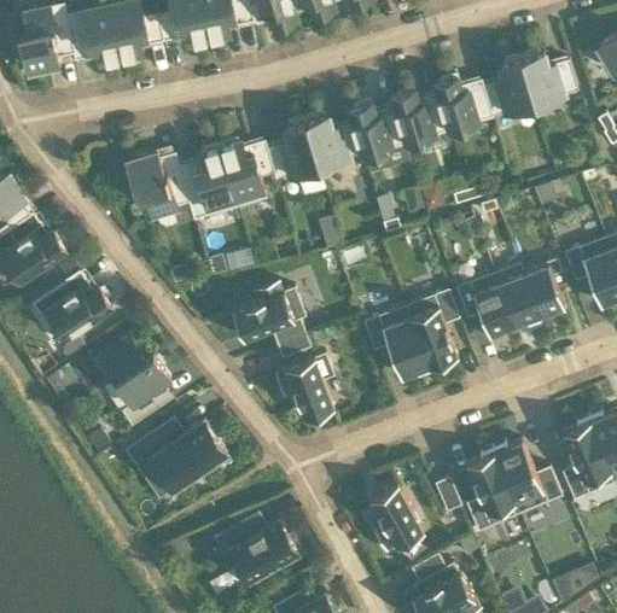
[(138,0),(127,0),(109,5),(121,59),(139,56),(138,53),(143,52),(141,46),(162,41),(156,13),(143,16),(138,0)]
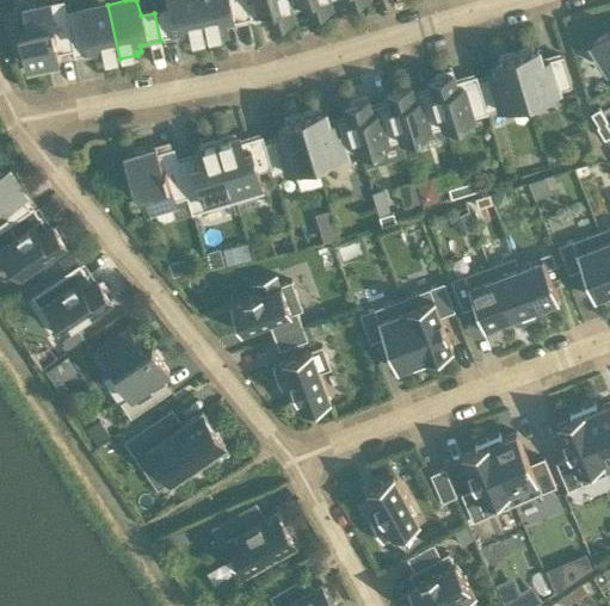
[(205,41),(197,0),(166,0),(168,10),(154,13),(160,41),(182,36),(183,42),(188,41),(188,44),(205,41)]
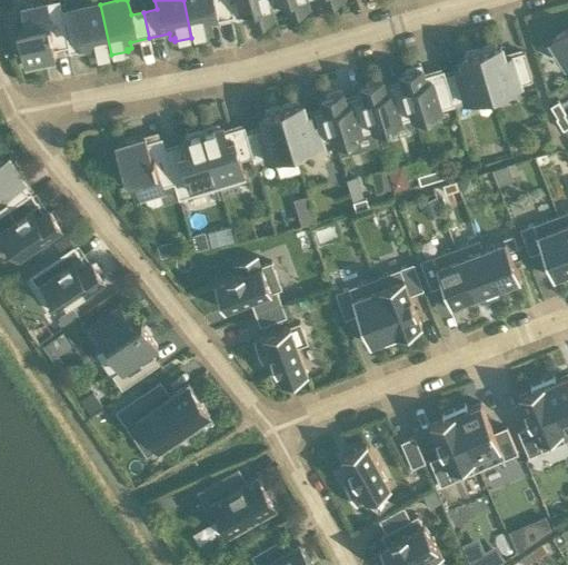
[(232,20),(226,0),(183,0),(191,38),(208,33),(208,31),(211,30),(210,25),(232,20)]
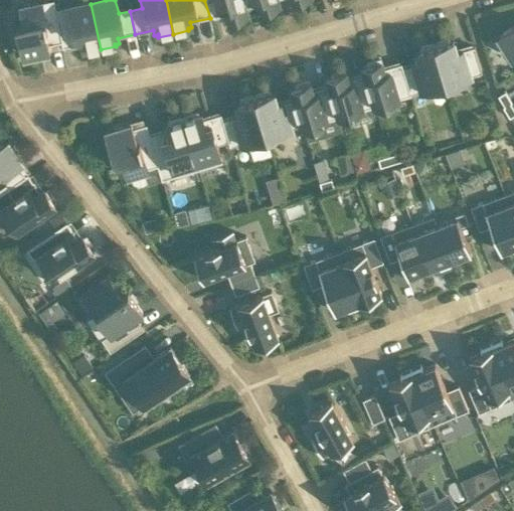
[(204,0),(210,18),(210,19),(224,15),(227,24),(241,20),(240,18),(245,16),(243,9),(243,10),(239,0),(204,0)]
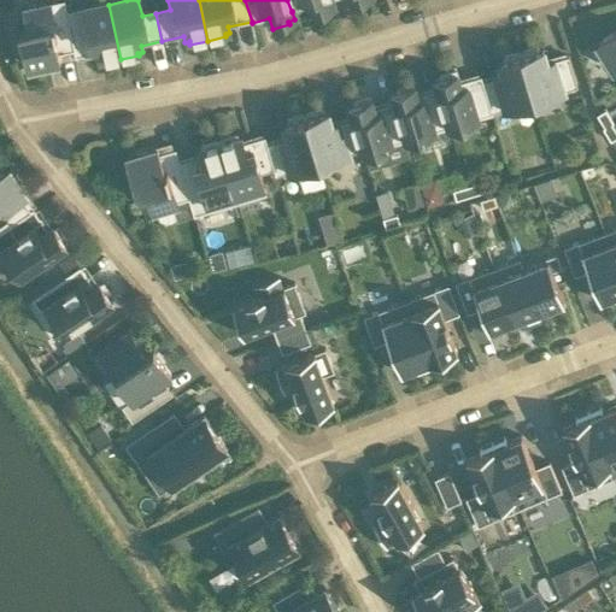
[(329,0),(287,0),(292,12),(292,11),(308,7),(311,18),(327,13),(327,11),(333,9),(330,0),(329,0)]
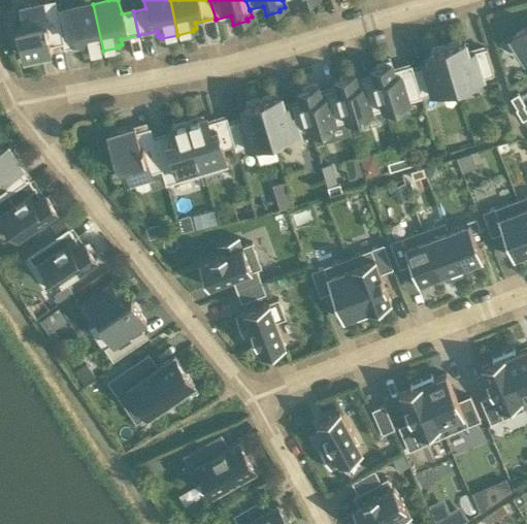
[(103,51),(93,4),(56,11),(54,2),(53,3),(62,45),(63,52),(83,47),(84,53),(87,52),(88,55),(103,51)]
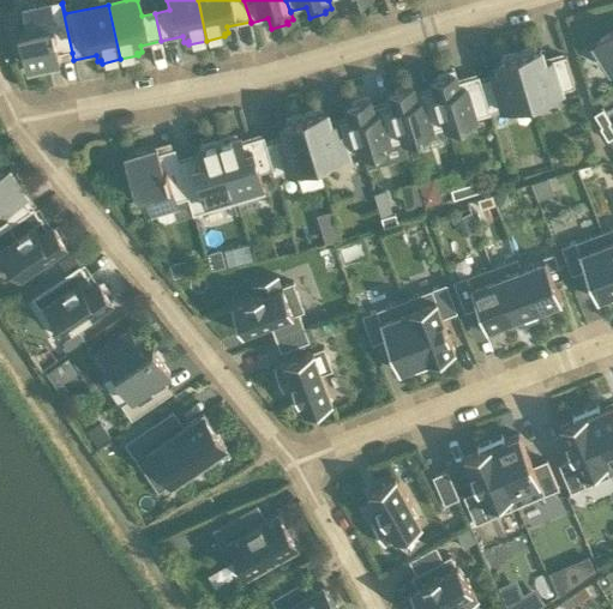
[(72,53),(61,4),(53,5),(22,12),(26,31),(19,32),(20,37),(18,38),(23,62),(26,61),(28,68),(47,65),(46,59),(72,53)]
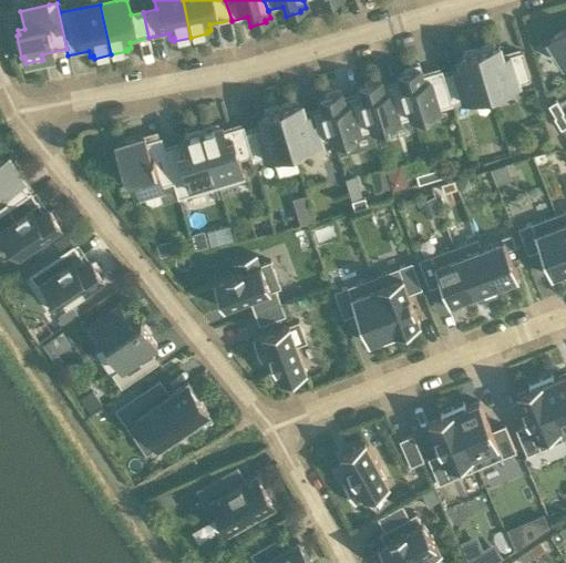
[(565,31),(548,43),(564,68),(565,65),(565,31)]
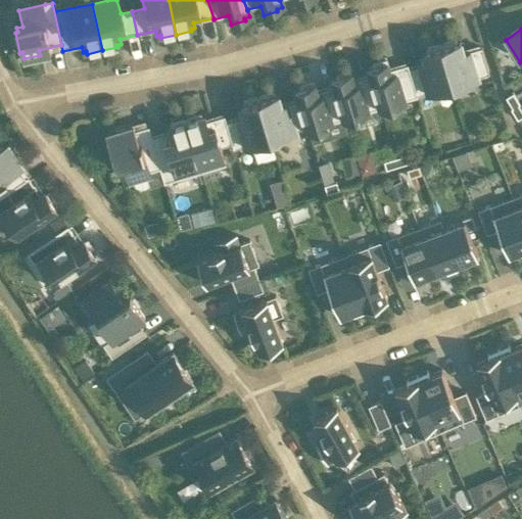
[(488,76),(480,50),(462,55),(459,45),(456,45),(455,43),(439,47),(453,90),(472,84),(471,81),(488,76)]
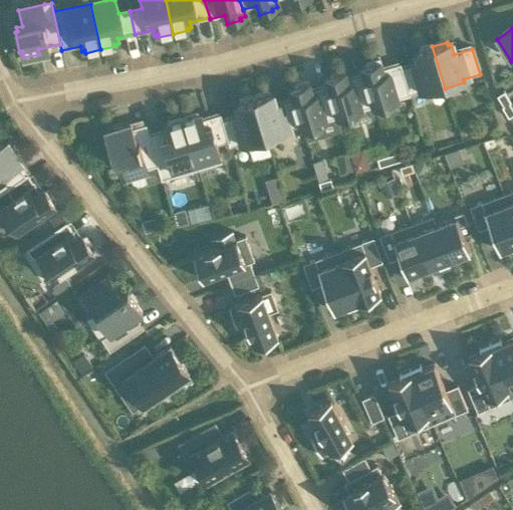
[(402,70),(401,70),(408,96),(409,96),(425,91),(426,94),(445,88),(432,46),(418,51),(418,53),(415,54),(419,65),(402,70)]
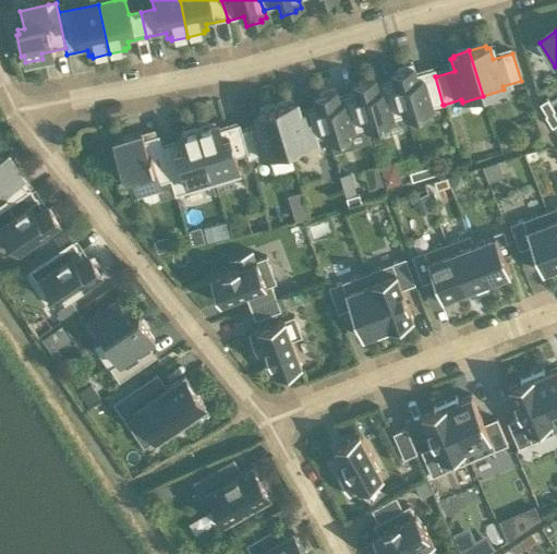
[(397,74),(391,76),(394,84),(395,83),(404,118),(439,108),(445,106),(444,105),(443,105),(435,76),(436,76),(434,71),(430,73),(414,77),(411,68),(396,72),(397,74)]
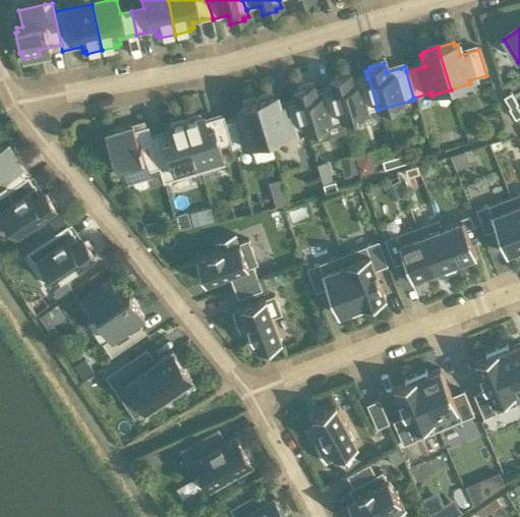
[(335,80),(329,81),(331,89),(332,89),(342,121),(344,120),(347,131),(379,122),(376,111),(378,110),(368,77),(367,78),(364,78),(350,83),(347,73),(334,77),(335,80)]
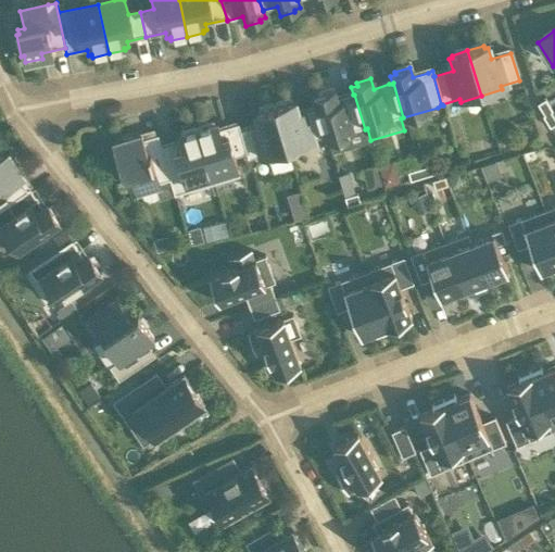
[(318,97),(312,99),(315,110),(316,110),(325,137),(324,138),(325,141),(327,140),(361,130),(364,129),(365,129),(354,95),(353,95),(350,96),(336,100),(332,90),(317,95),(318,97)]
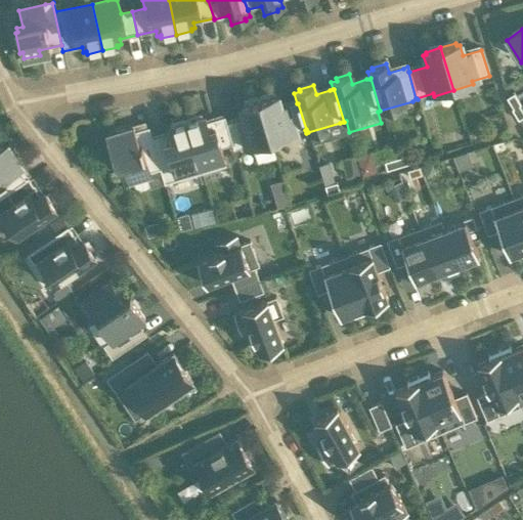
[(272,96),(258,100),(270,143),(271,142),(290,137),(290,134),(302,131),(305,130),(306,129),(298,103),(297,103),(294,104),(279,109),(276,97),(273,98),(272,96)]
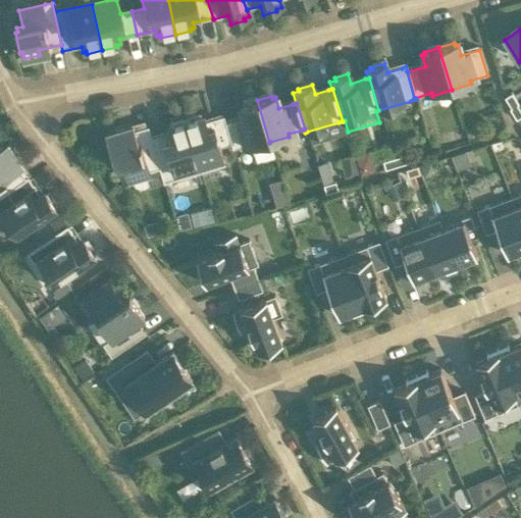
[(510,111),(516,107),(517,106),(511,96),(504,100),(510,111)]
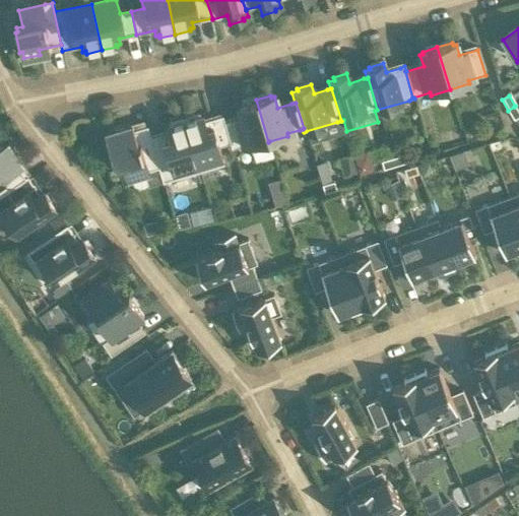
[(224,124),(223,124),(230,145),(231,150),(232,150),(249,145),(252,154),(272,148),(269,141),(268,142),(256,100),(241,104),(242,107),(239,108),(242,119),(224,124)]
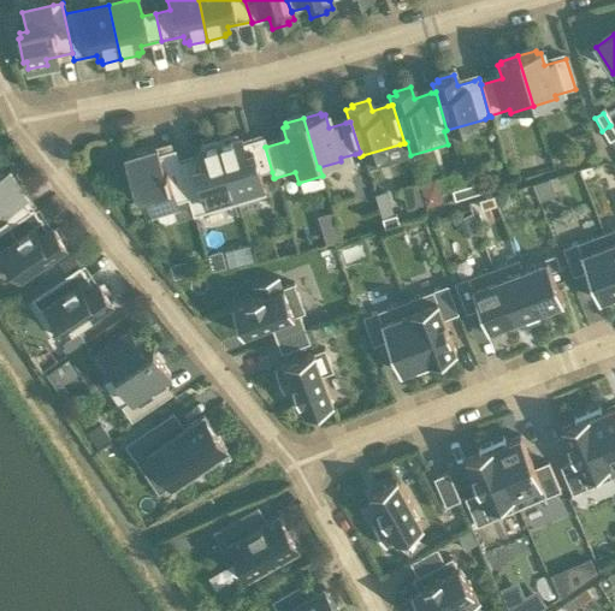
[(614,136),(609,126),(602,131),(601,132),(608,144),(614,140),(614,136)]
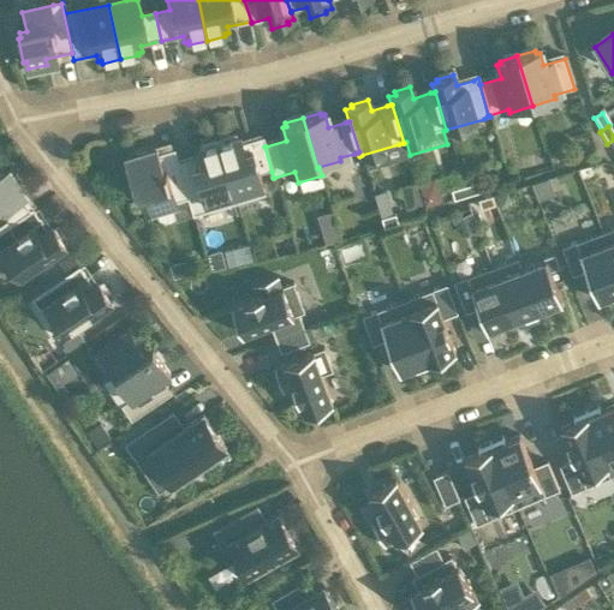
[(234,138),(216,143),(236,205),(264,197),(258,175),(272,172),(264,147),(266,147),(263,139),(242,145),(239,139),(236,141),(234,138)]
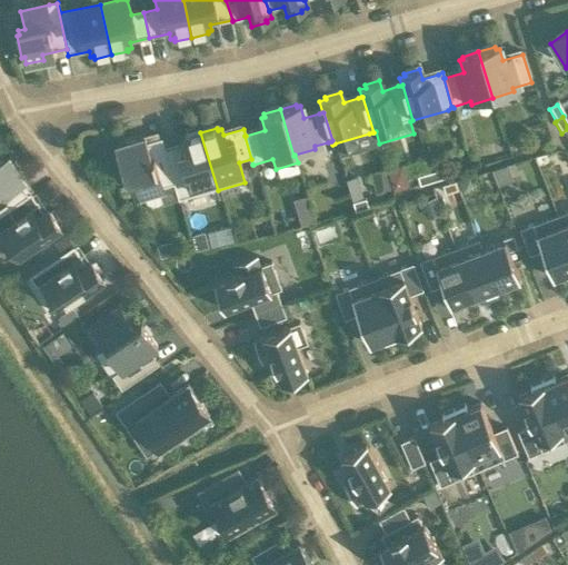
[(178,202),(218,190),(200,132),(185,138),(185,140),(181,141),(183,147),(165,152),(175,186),(172,186),(178,202)]
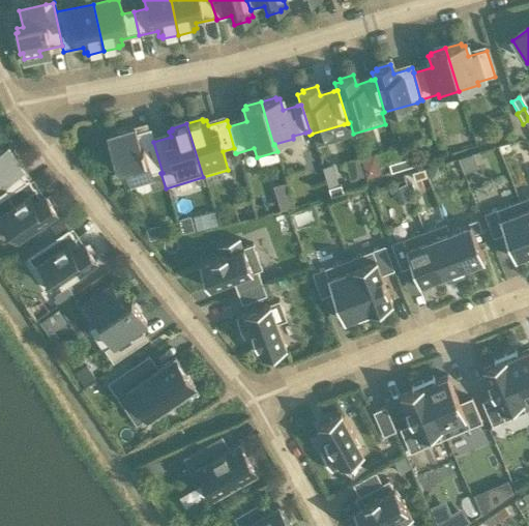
[(128,183),(160,173),(163,173),(153,142),(150,130),(126,138),(125,133),(109,138),(111,144),(108,145),(114,165),(117,164),(118,169),(123,167),(128,183)]
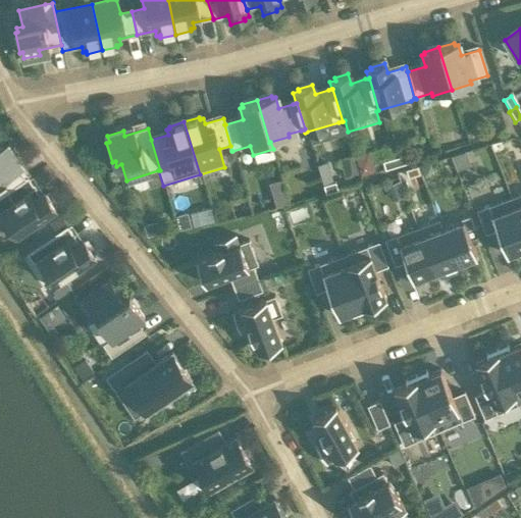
[(21,166),(16,159),(7,146),(1,149),(0,147),(0,196),(24,180),(17,169),(21,166)]
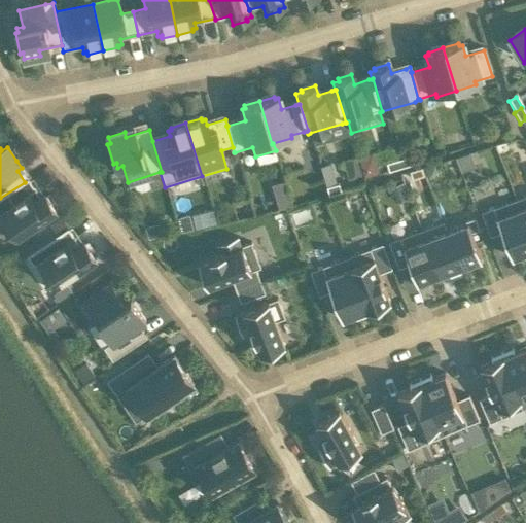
[(405,149),(395,152),(397,160),(407,158),(405,149)]
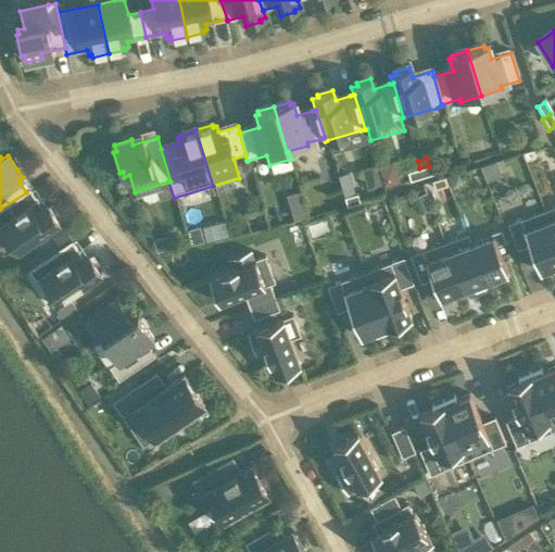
[(432,167),(419,171),(421,179),(434,176),(432,167)]
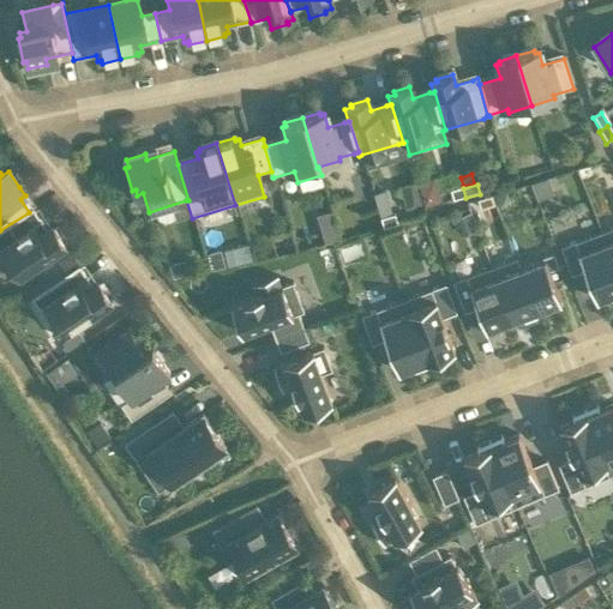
[(466,198),(463,188),(449,193),(452,203),(466,198)]
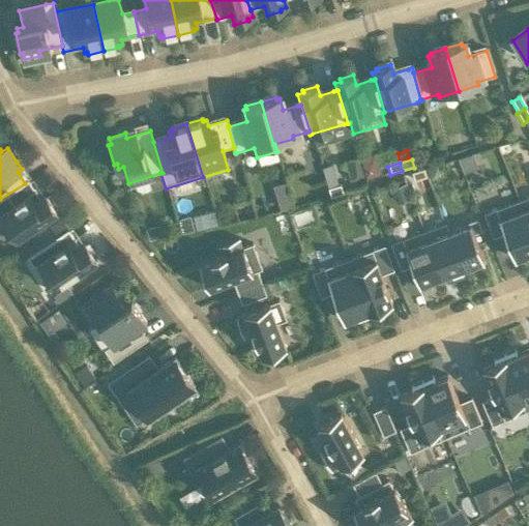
[(334,179),(331,168),(322,171),(325,181),(334,179)]
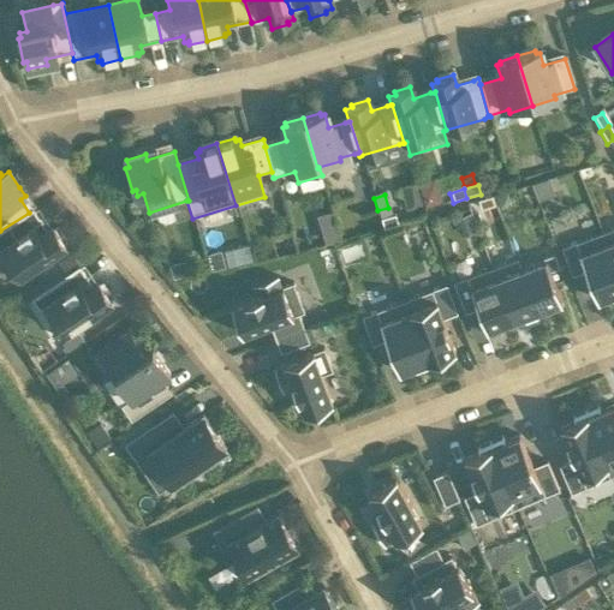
[(499,211),(506,209),(508,203),(506,196),(494,199),(499,211)]
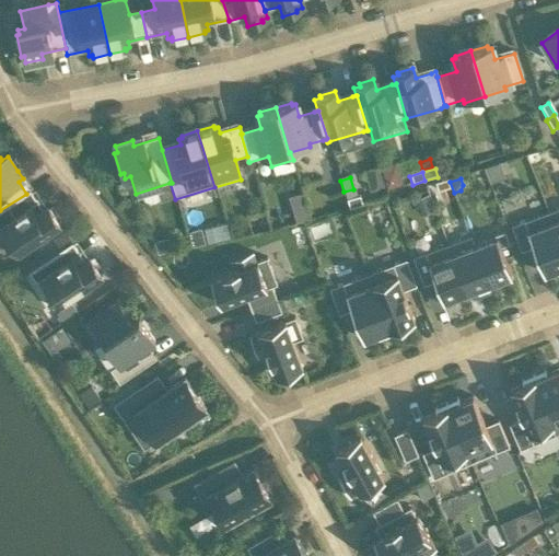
[(447,181),(434,184),(438,193),(450,189),(447,181)]
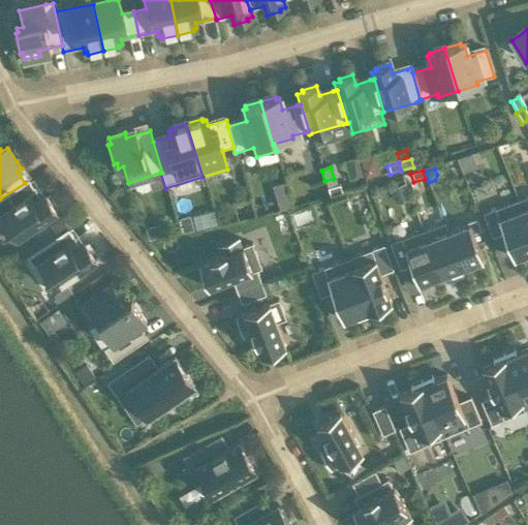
[(27,181),(25,183),(0,198),(0,226),(11,244),(33,228),(35,232),(47,223),(45,221),(56,214),(54,211),(56,210),(48,197),(45,199),(44,196),(39,199),(27,181)]
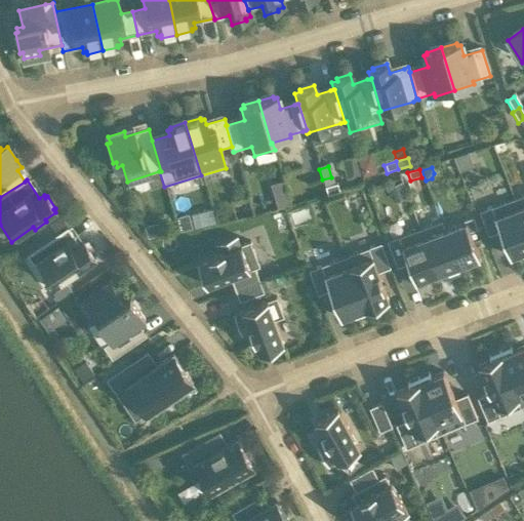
[(327,197),(338,194),(336,186),(325,189),(327,197)]
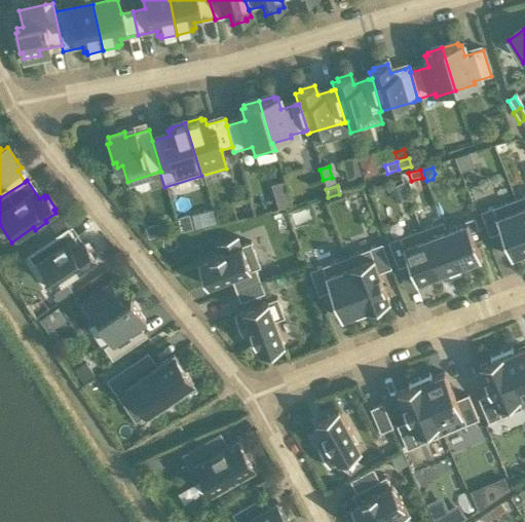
[(274,199),(277,210),(291,206),(288,195),(274,199)]
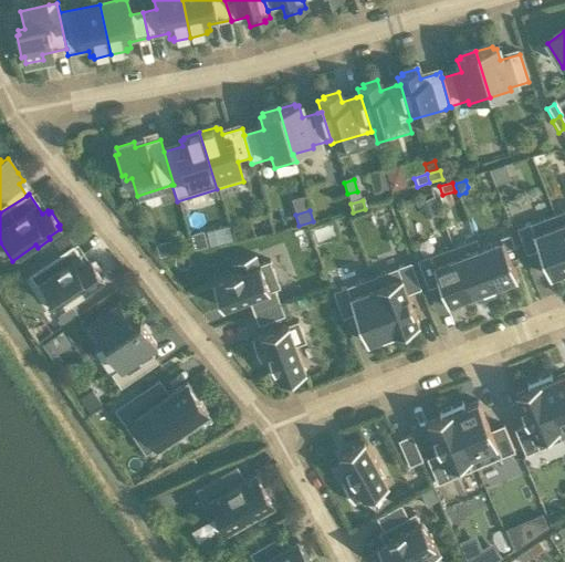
[(564,211),(553,217),(564,247),(564,211)]
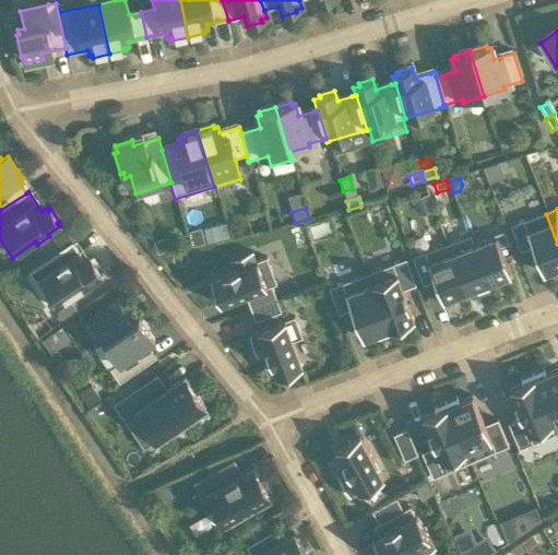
[(557,271),(557,244),(546,214),(509,228),(519,254),(532,249),(542,276),(555,271),(556,272),(557,271)]
